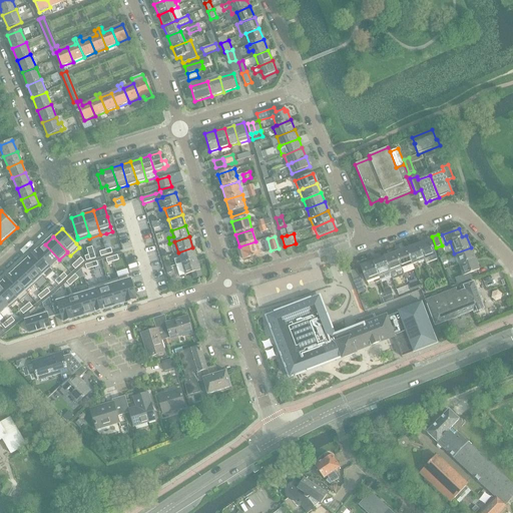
[(418,243),(424,260),(426,265),(437,261),(429,239),(418,243)]
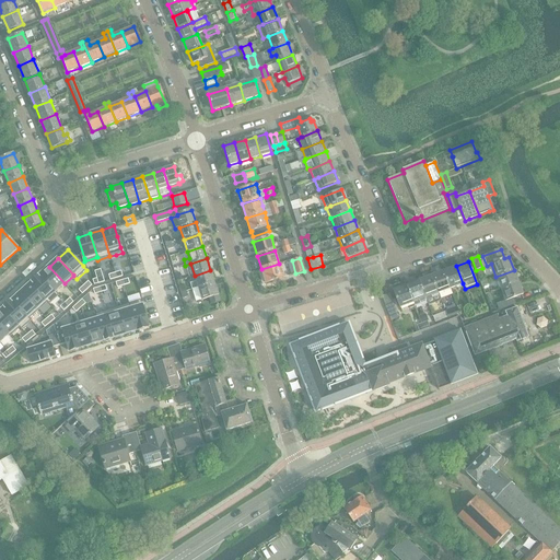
[(283,278),(279,264),(261,269),(266,283),(283,278)]
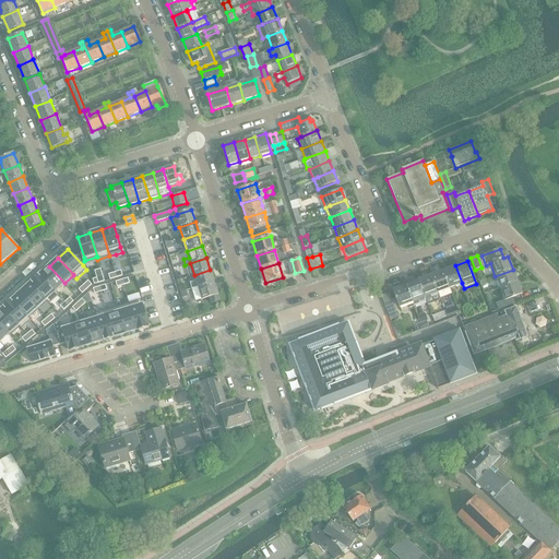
[(450,288),(462,283),(455,265),(443,271),(450,288)]
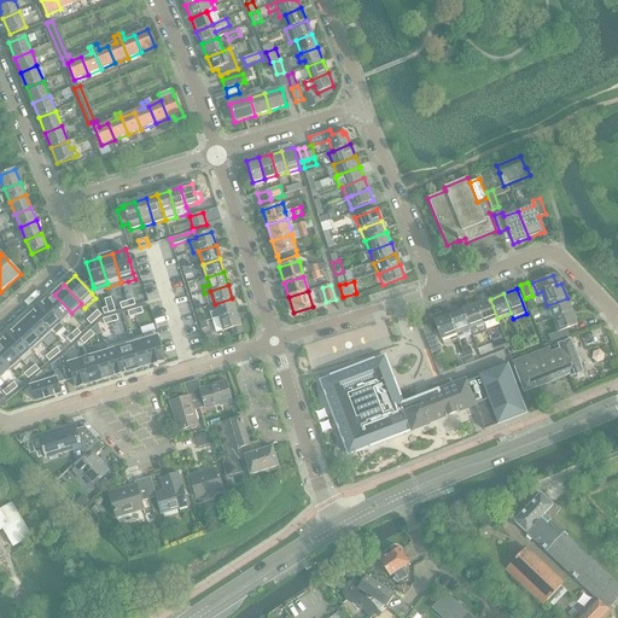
[(54,295),(44,303),(60,322),(62,321),(71,313),(54,295)]
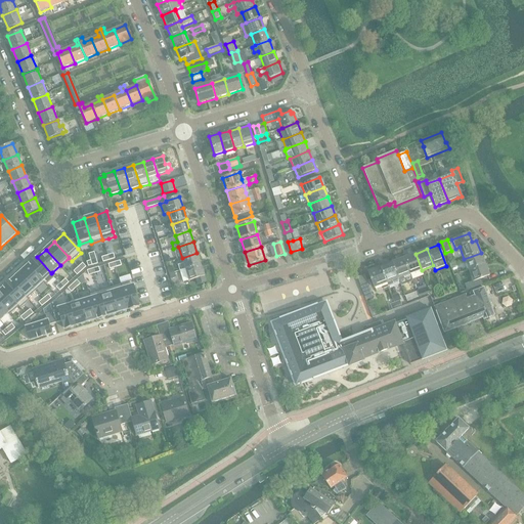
[(178,266),(179,271),(200,265),(197,253),(182,258),(183,264),(178,266)]
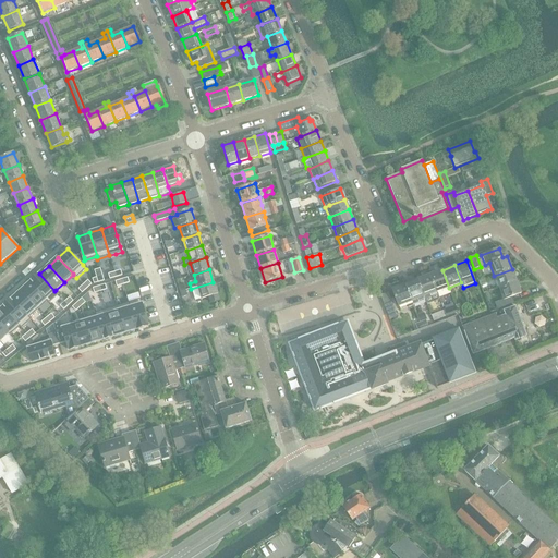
[(494,276),(499,288),(517,281),(512,269),(494,276)]
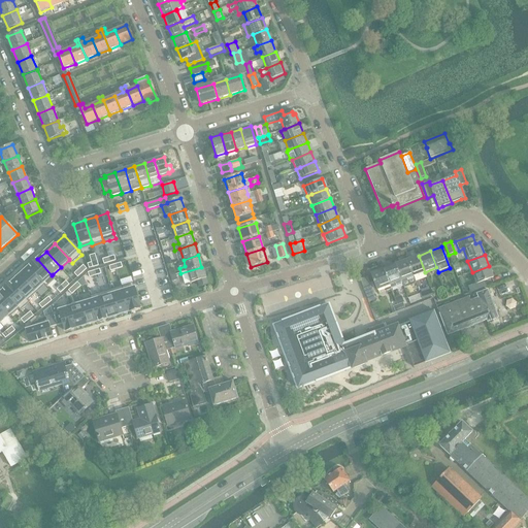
[(419,256),(406,260),(413,276),(425,272),(419,256)]
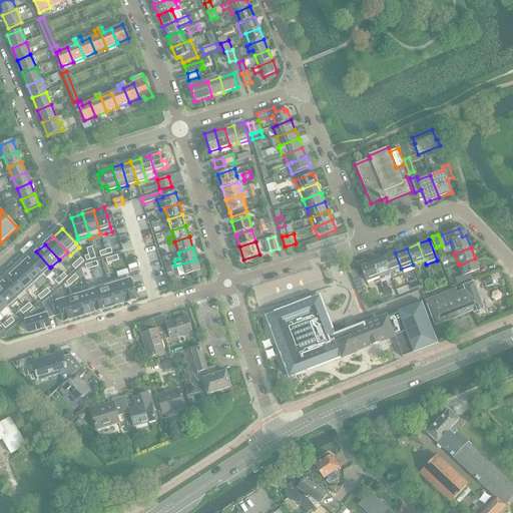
[(36,251),(28,260),(43,277),(45,279),(47,277),(54,271),(51,267),(50,268),(36,251)]
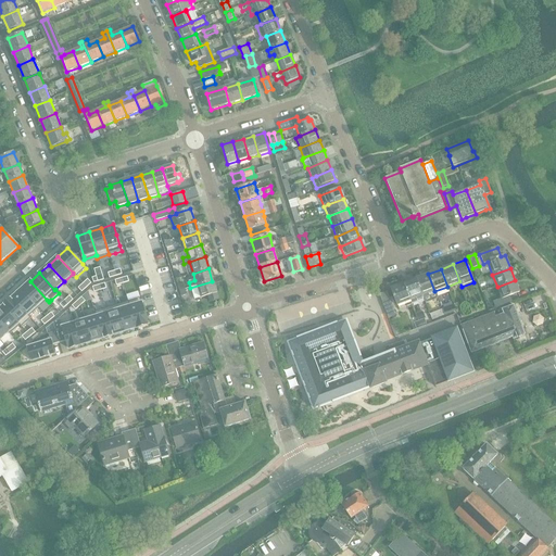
[(428,274),(416,278),(422,295),(434,291),(428,274)]
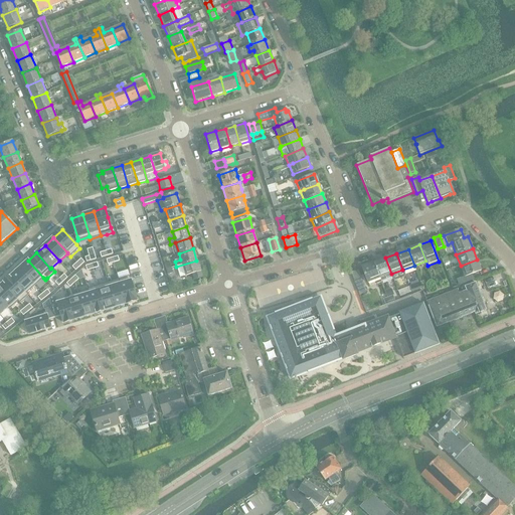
[(385,276),(391,274),(385,258),(374,263),(381,282),(387,280),(385,276)]
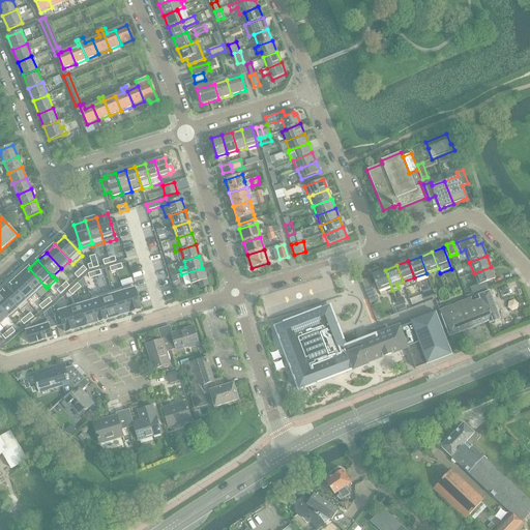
[(495,278),(491,267),(474,273),(478,285),(470,288),(472,294),(489,288),(486,282),(495,278)]
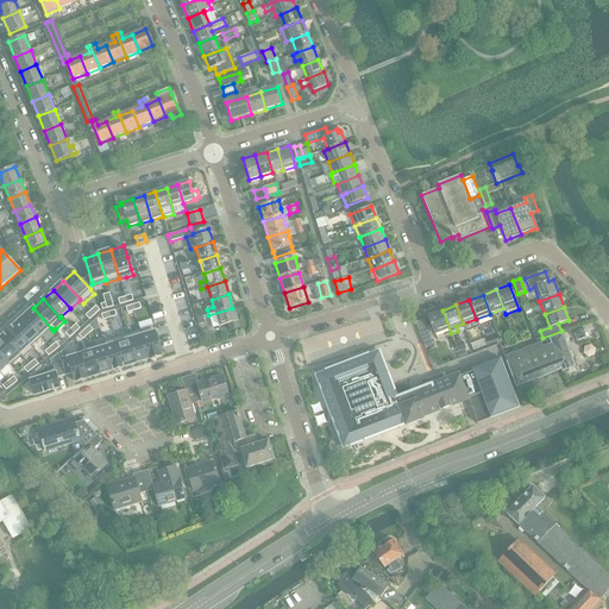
[(33,308),(23,318),(42,338),(51,328),(33,308)]
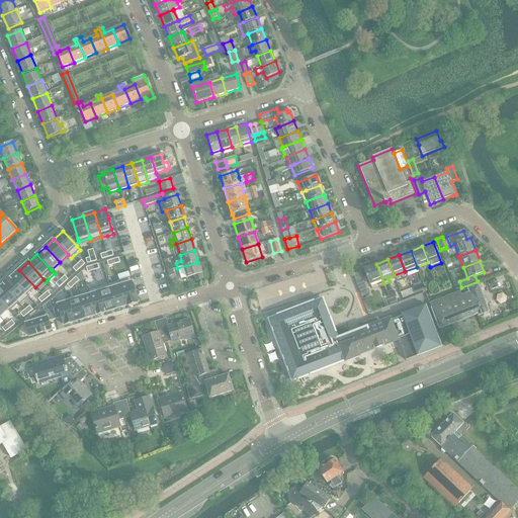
[(201,273),(197,262),(177,268),(181,279),(194,275),(196,281),(204,279),(202,272),(201,273)]
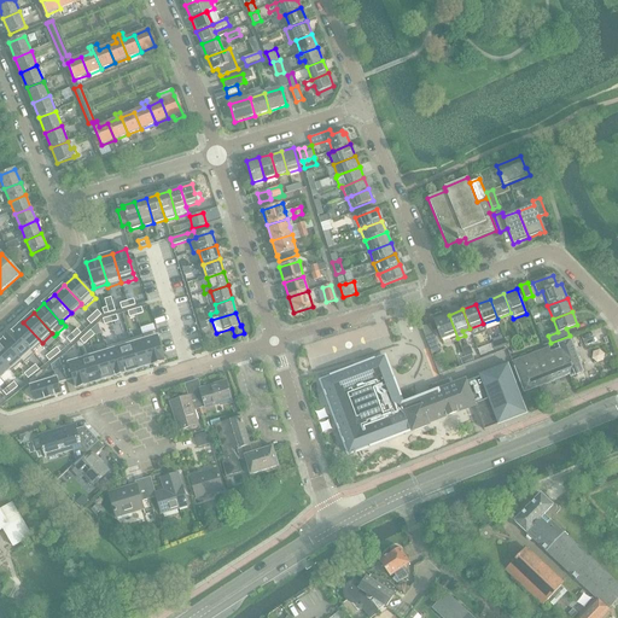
[(453,340),(458,338),(449,315),(433,321),(441,339),(452,336),(453,340)]
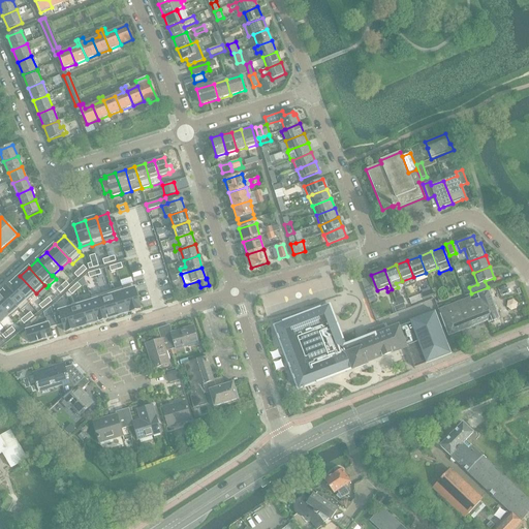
[(20,276),(11,283),(28,301),(36,293),(20,276)]
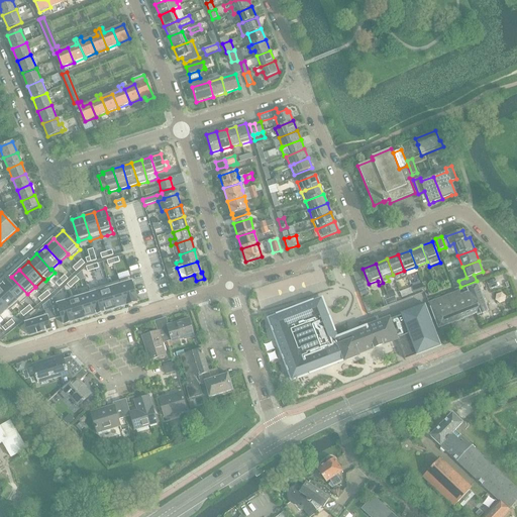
[(353,275),(362,297),(369,294),(360,272),(353,275)]
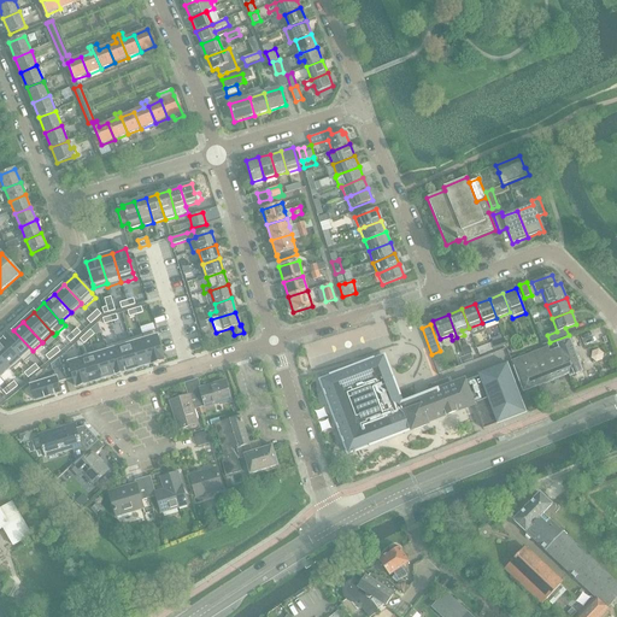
[(13,330),(4,340),(22,360),(24,363),(35,353),(33,351),(13,330)]
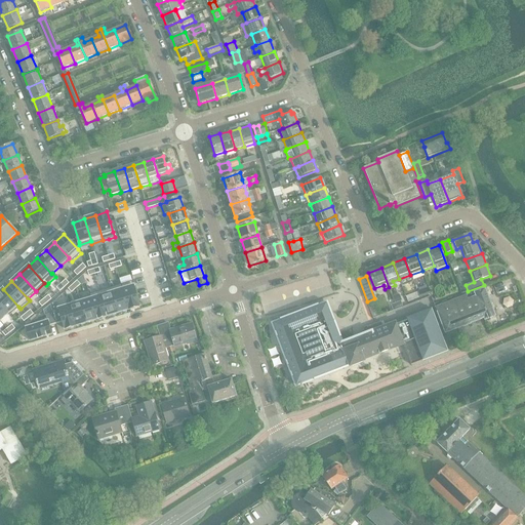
[(121,284),(111,288),(118,313),(128,310),(122,289),(123,289),(121,284)]
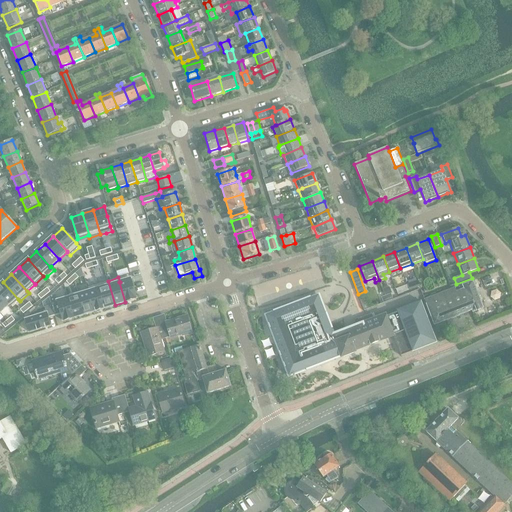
[(120,282),(119,282),(125,302),(136,299),(134,290),(130,279),(120,282)]
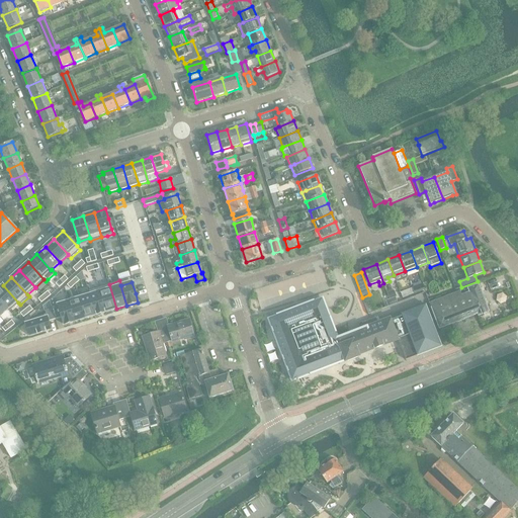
[(423,283),(417,286),(412,287),(415,293),(425,289),(423,283)]
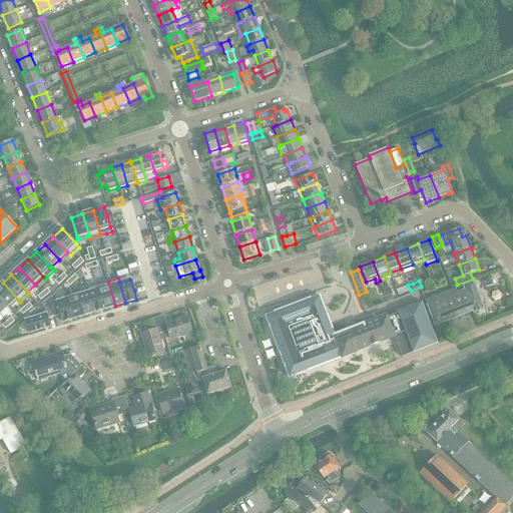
[(108,282),(97,285),(105,309),(115,306),(108,282)]
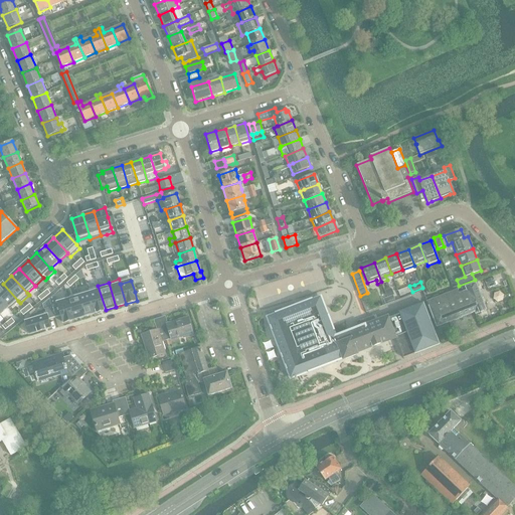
[(475,283),(465,287),(476,314),(486,310),(475,283)]
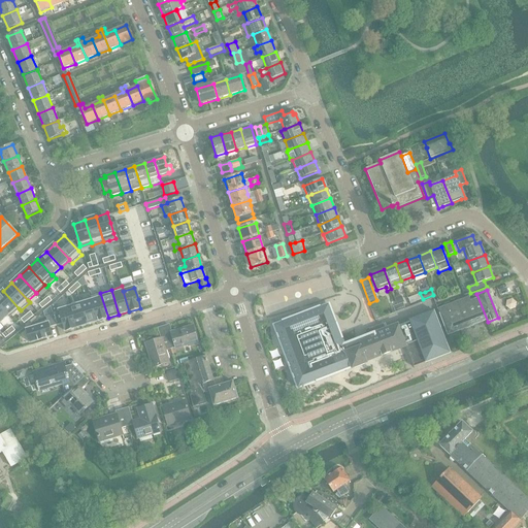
[(3,291),(0,293),(0,305),(8,315),(10,317),(19,308),(3,291)]
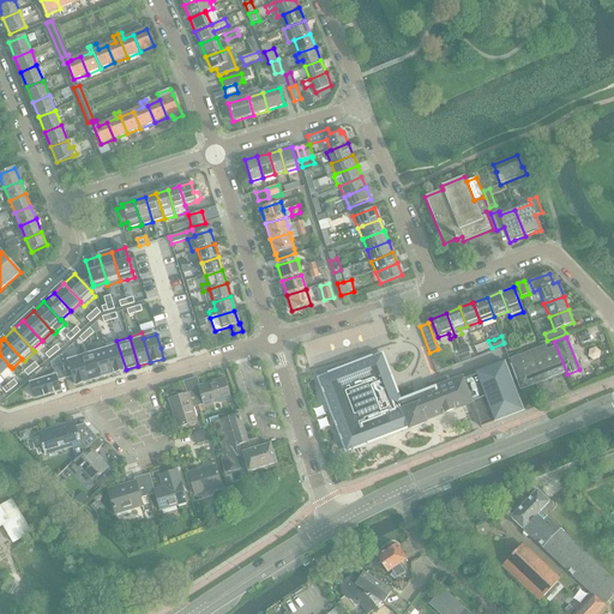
[(116,341),(103,344),(104,347),(106,347),(114,373),(126,369),(116,341)]
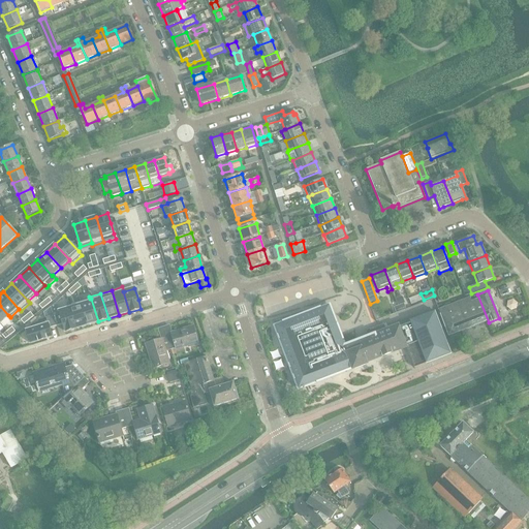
[(409,299),(411,305),(417,302),(415,297),(409,299)]
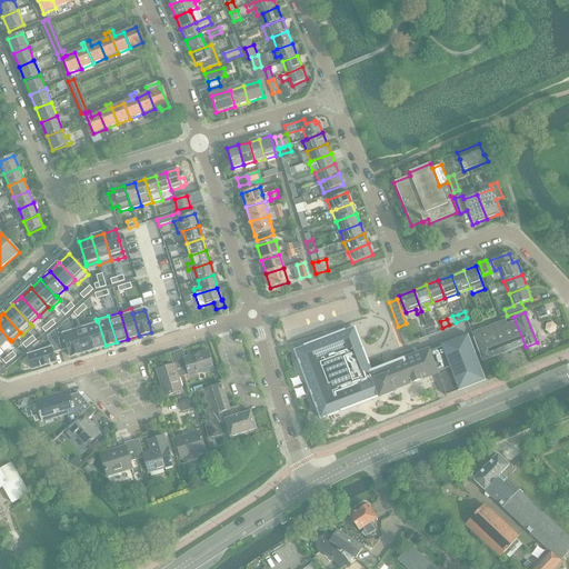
[(432,320),(426,322),(428,329),(430,328),(435,326),(432,320)]
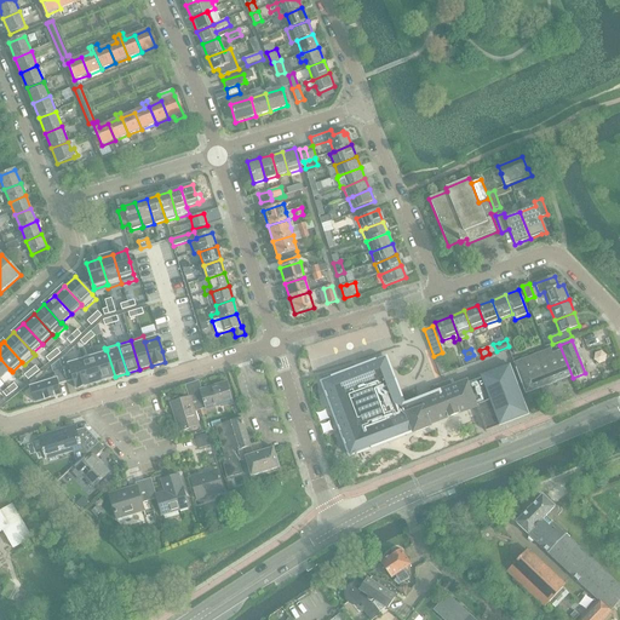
[(551,349),(514,363),(526,394),(572,375),(562,350),(554,354),(551,349)]
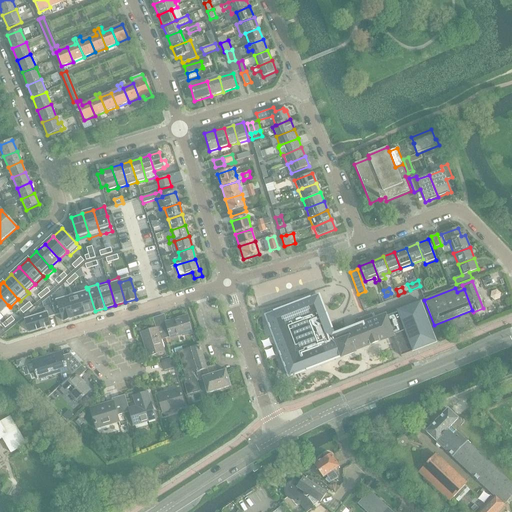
[(87,289),(77,293),(78,295),(84,314),(95,311),(88,289),(87,289)]
